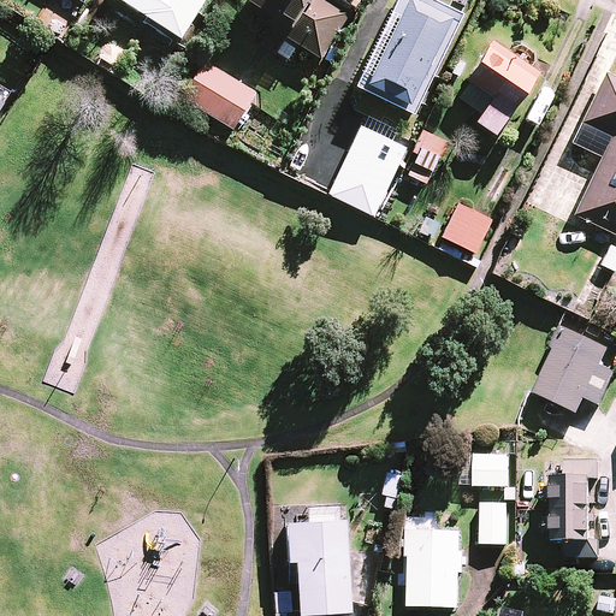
[(118,0),(177,39),(202,0),(118,0)]
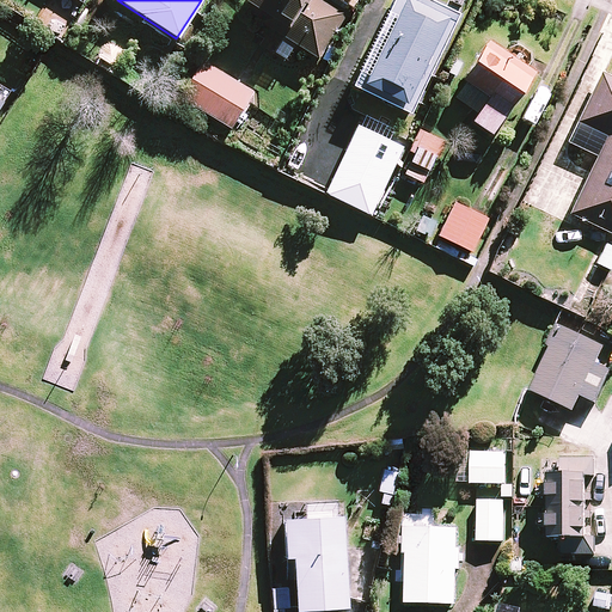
[(240,0),(285,28),(280,36),(317,59),(346,14),(323,0),(240,0)]
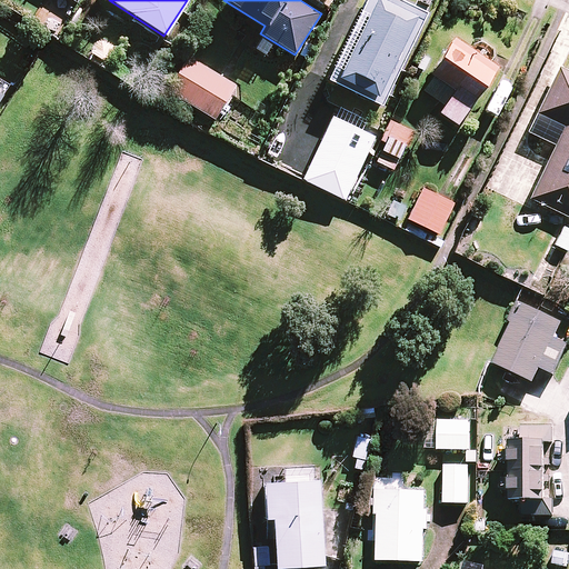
[(300,0),(321,13),(329,0),(300,0)]
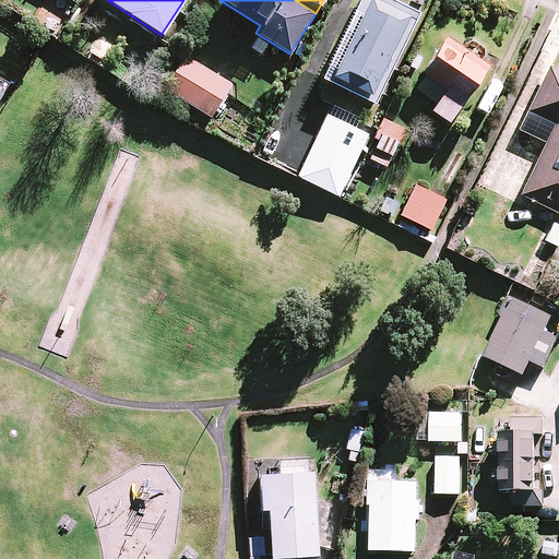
[(406,16),(372,0),(366,0),(329,76),(368,95),(406,16)]
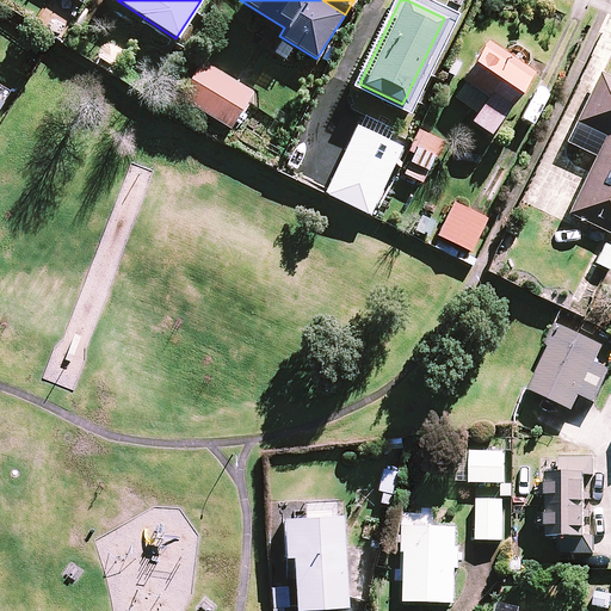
[(67,26),(48,13),(41,24),(60,37),(67,26)]
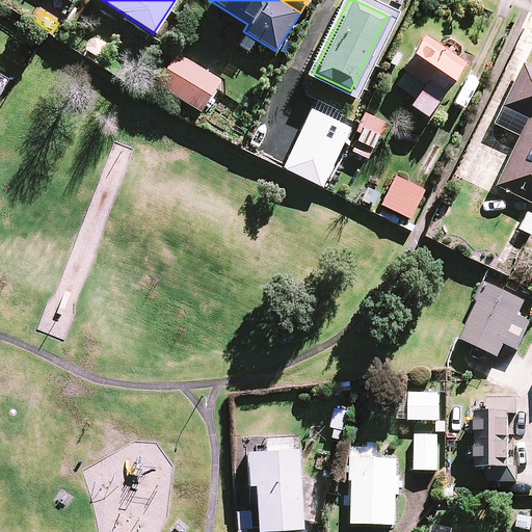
[(462,62),(424,35),(401,69),(405,71),(395,85),(414,98),(408,105),(425,116),(462,62)]
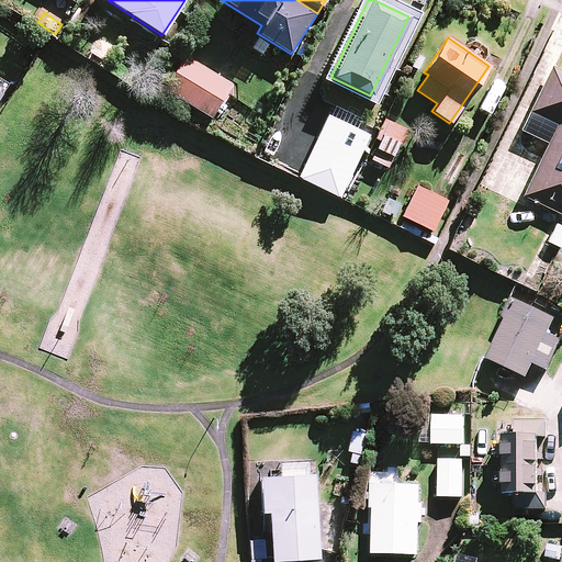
[(232,86),(184,56),(164,89),(211,119),(232,86)]
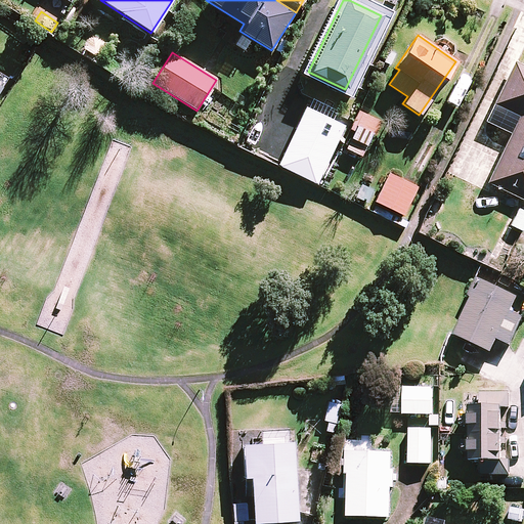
[(523,201),(523,66),(514,61),(492,104),(518,117),(485,182),(523,201)]
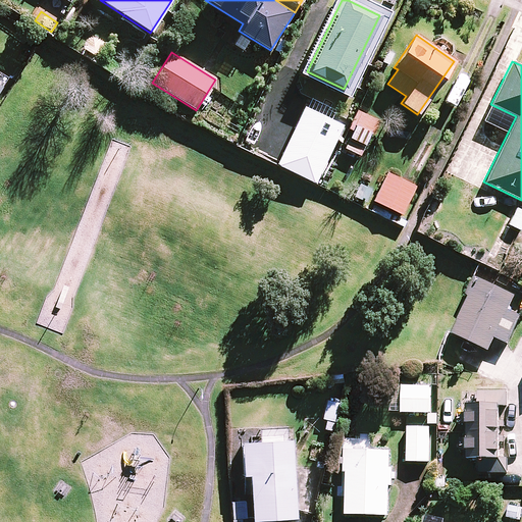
[(337,127),(311,114),(298,140),(324,153),(337,127)]
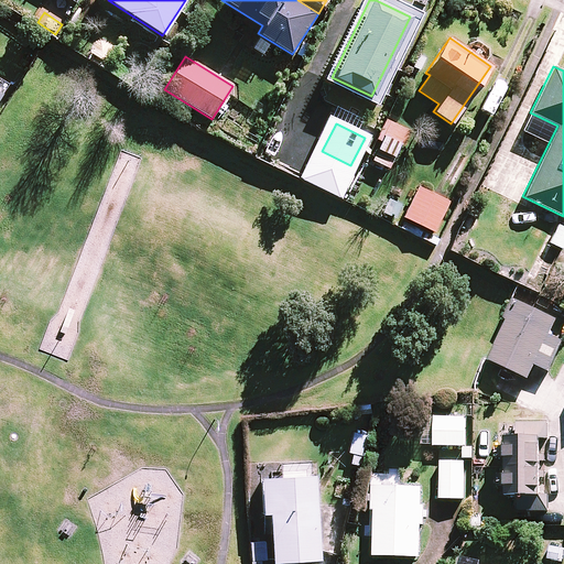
[(401,143),(383,136),(371,160),(389,169),(401,143)]
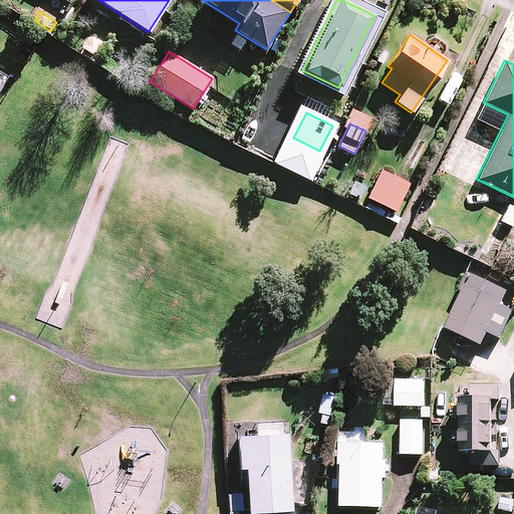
[(319,151),(293,138),(287,150),(314,163),(319,151)]
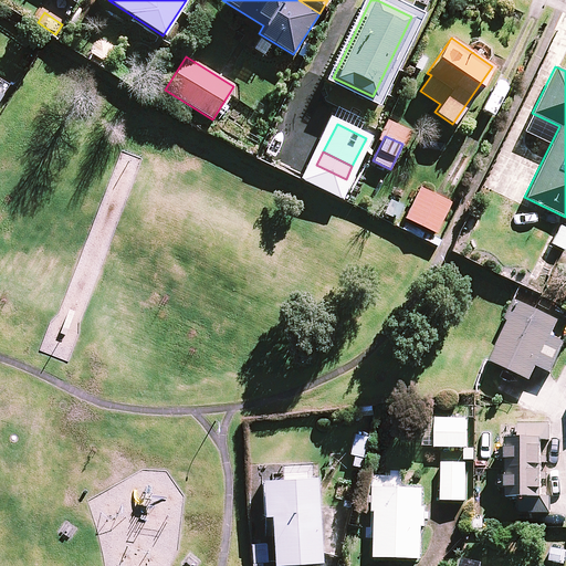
[(451,202),(419,187),(404,219),(436,233),(451,202)]
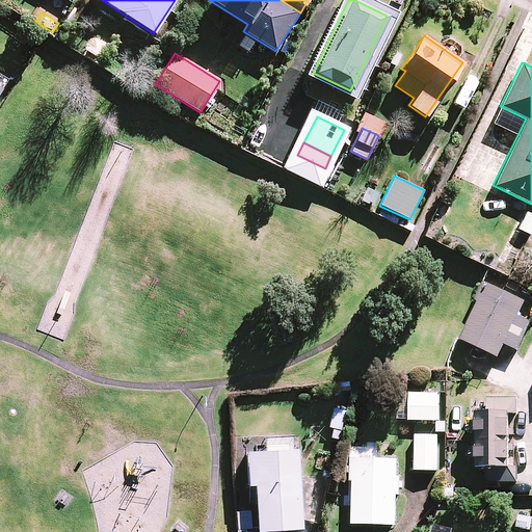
[(524,302),(485,285),(460,340),(497,356),(503,344),(515,349),(527,323),(516,318),(524,302)]
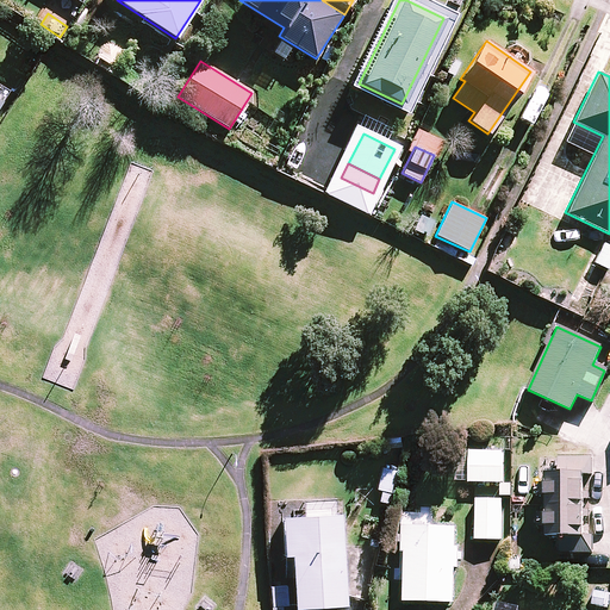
[(502,483),(502,452),(468,452),(468,483),(502,483)]
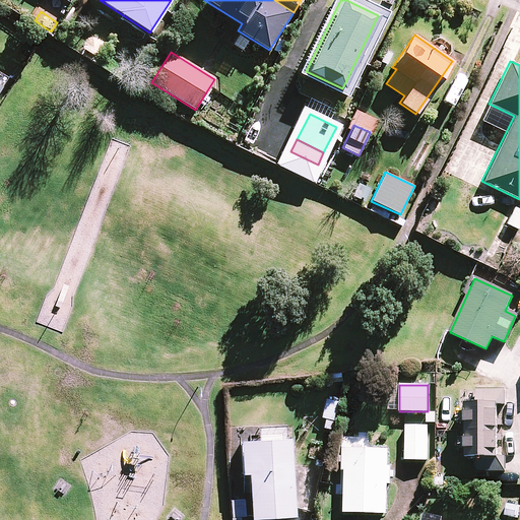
[(465,457),(479,456),(480,473),(504,472),(503,455),(496,456),(497,403),(504,403),(503,390),(475,391),(476,403),(462,404),(465,457)]
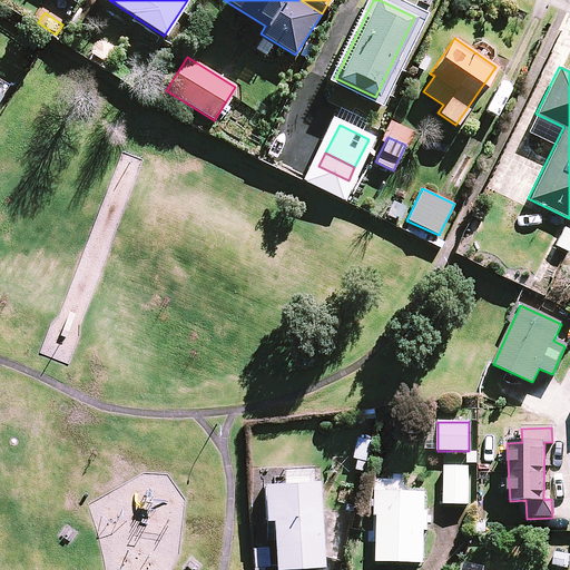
[(470,467),(445,465),(443,503),(469,504),(470,467)]
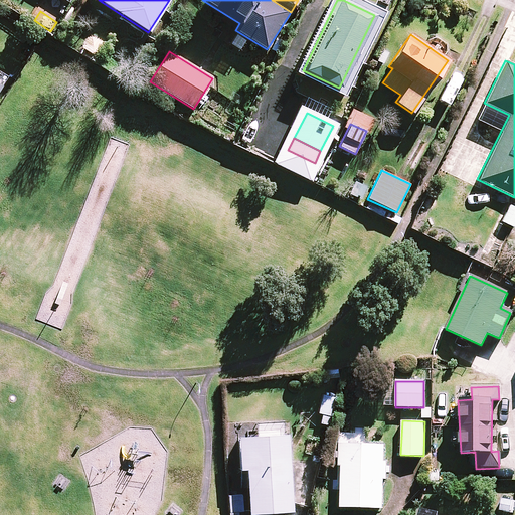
[(289,510),(285,421),(256,422),(258,436),(236,437),(238,469),(244,469),(246,512),(289,510)]
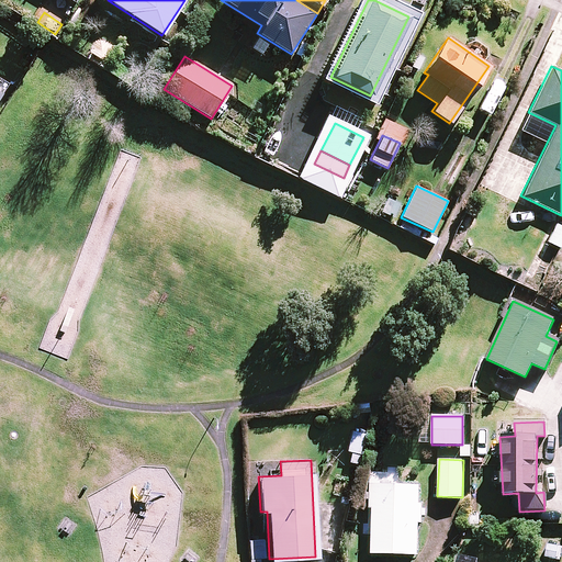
[(418,486),(372,485),(372,554),(417,554),(418,486)]
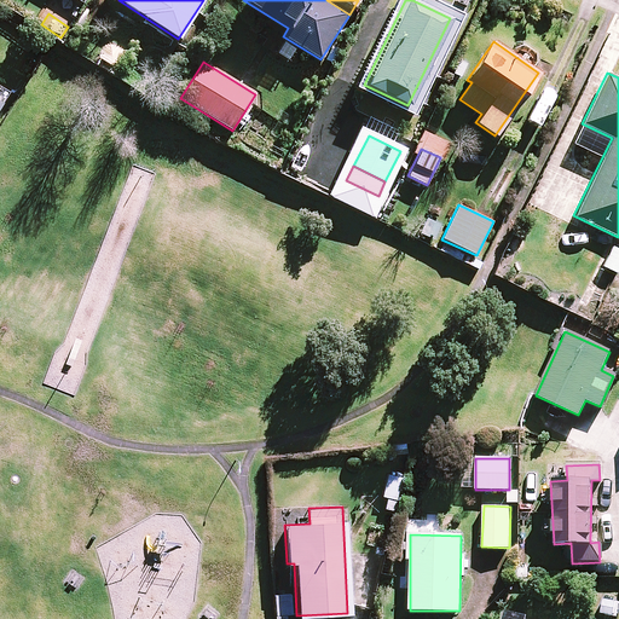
[(291,595),(273,596),(275,617),(293,617),(291,595)]
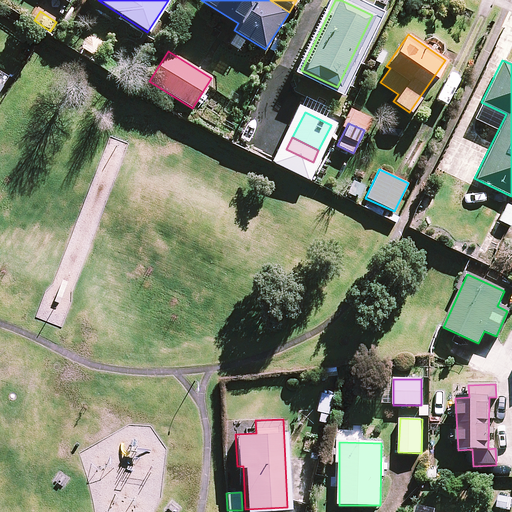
[(511,495),(496,493),(493,508),(511,511),(511,495)]
